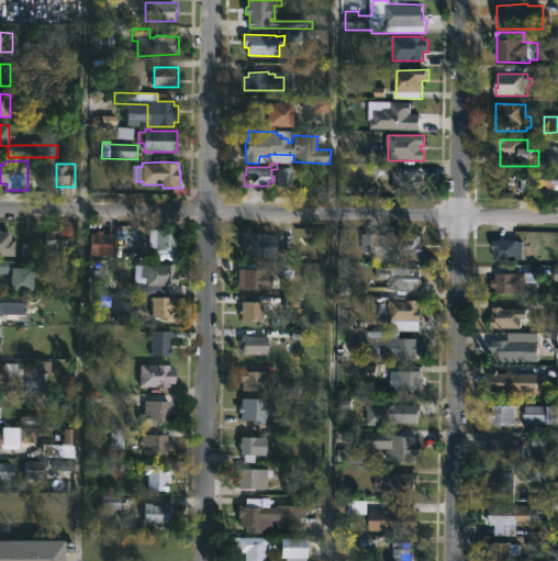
[(388,171),(388,172),(420,172),(420,177),(424,177),(424,191),(421,191),(421,188),(420,188),(420,193),(393,192),(393,181),(371,180),(371,166),(388,166),(388,171)]
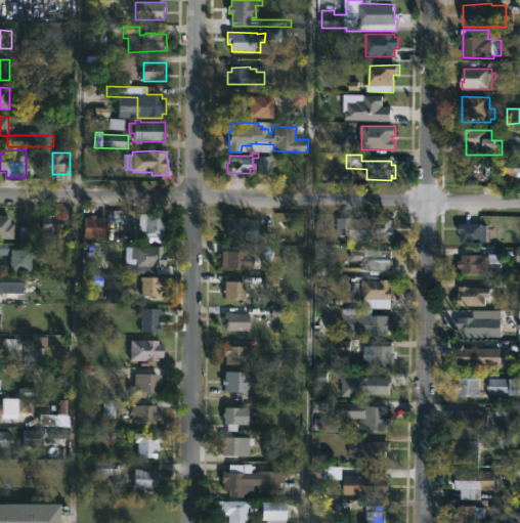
[(263,176),(277,176),(277,159),(263,159),(263,176)]
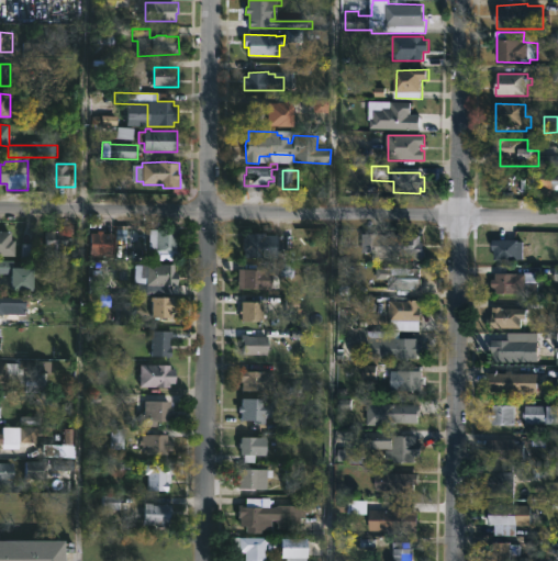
[(557,190),(544,190),(545,170),(557,170),(557,190)]
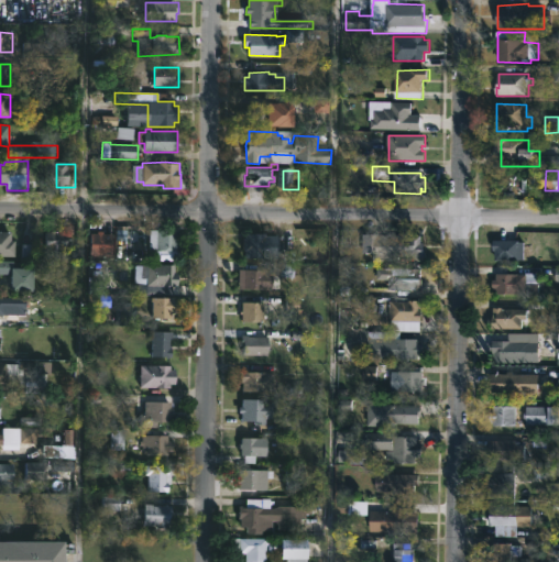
[(179,230),(178,252),(156,251),(156,242),(150,242),(150,231),(157,231),(157,229),(179,230)]
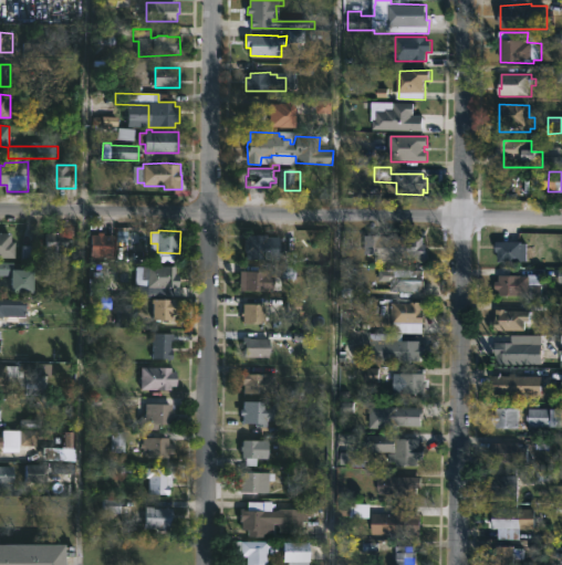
[(58,232),(68,233),(68,260),(48,260),(47,233),(58,232)]
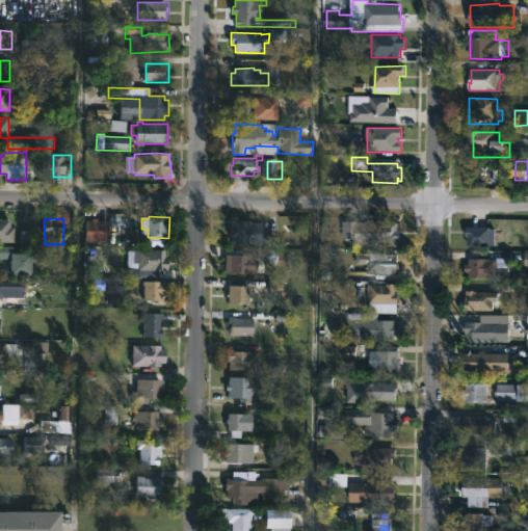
[(0,219),(10,219),(10,228),(15,228),(15,237),(16,237),(15,243),(0,242),(0,219)]
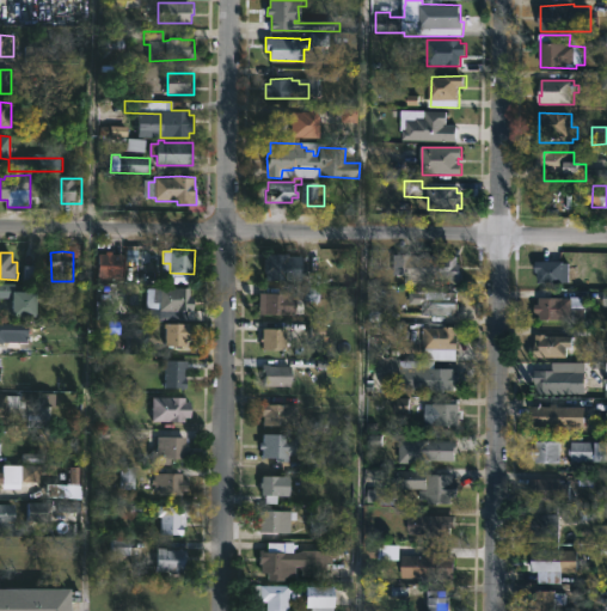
[(127,280),(98,279),(98,255),(106,255),(106,252),(128,255),(127,280)]
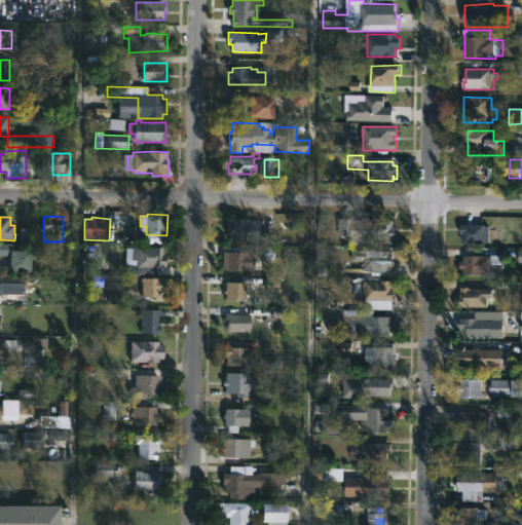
[(265,221),(264,241),(255,241),(255,233),(249,233),(249,242),(229,241),(229,234),(227,234),(228,223),(230,223),(230,219),(265,221)]
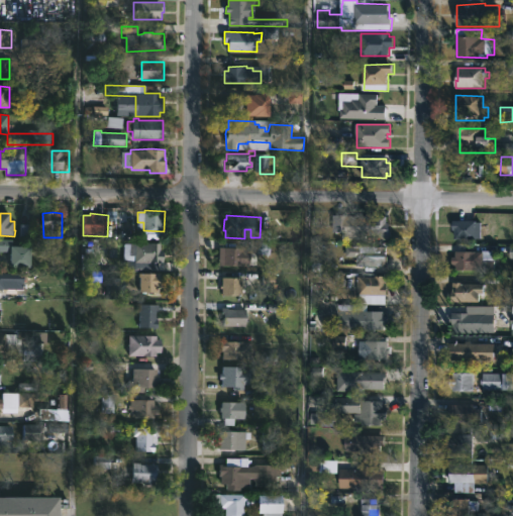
[(390,227),(389,235),(367,236),(367,239),(358,239),(357,243),(353,243),(353,240),(343,239),(343,234),(333,233),(333,215),(388,217),(388,224),(390,224),(390,227)]
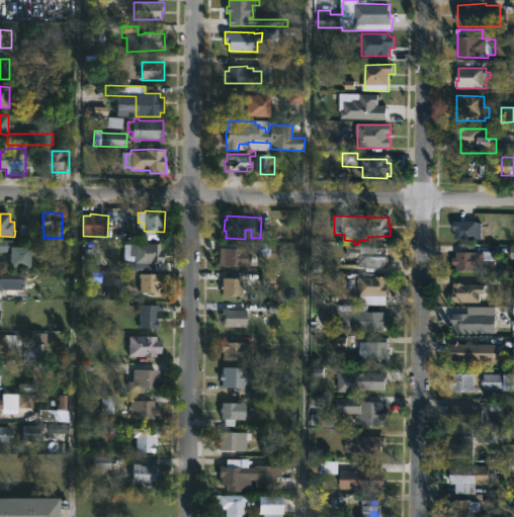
[(479,222),(479,223),(483,223),(483,240),(456,240),(454,222),(479,222)]
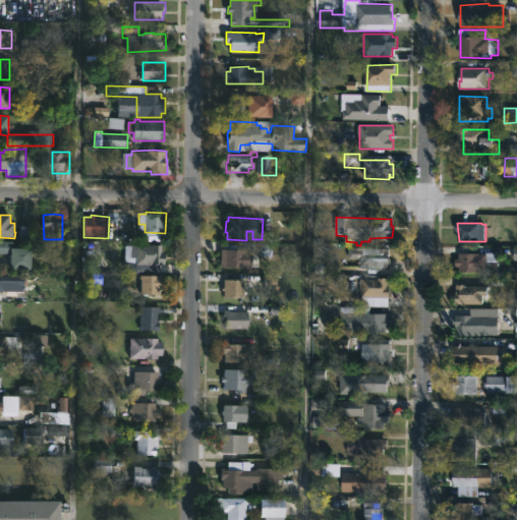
[(0,241),(13,242),(13,248),(30,248),(29,270),(9,269),(9,254),(0,254),(0,241)]
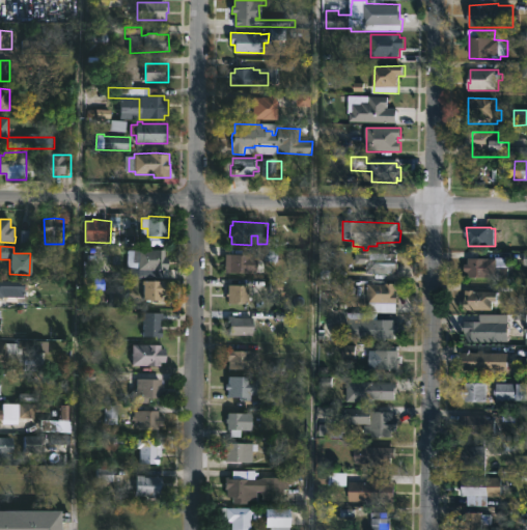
[(166,250),(166,254),(167,254),(166,271),(139,270),(139,260),(135,260),(135,253),(143,253),(143,250),(166,250)]
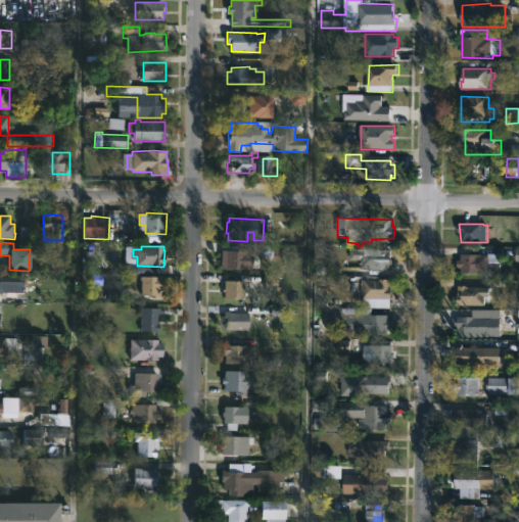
[(391,270),(362,270),(362,249),(391,249),(391,270)]
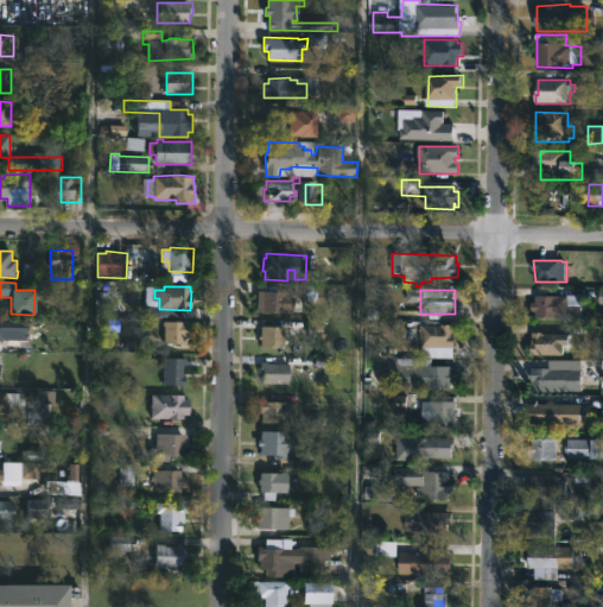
[(294,295),(293,314),(262,313),(262,307),(259,305),(259,301),(262,301),(262,291),(286,292),(286,295),(294,295)]
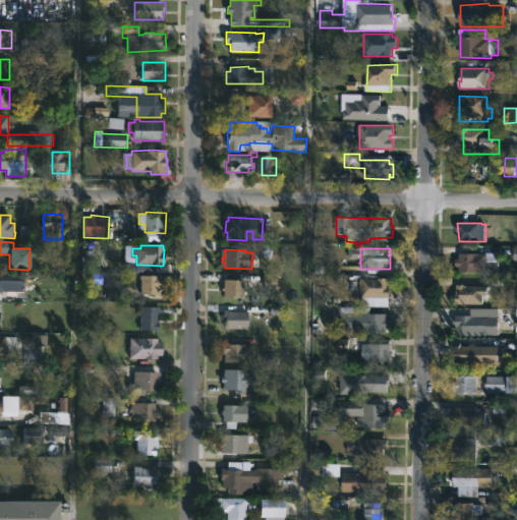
[(489,254),(487,275),(460,274),(460,267),(456,267),(456,261),(460,261),(460,253),(489,254)]
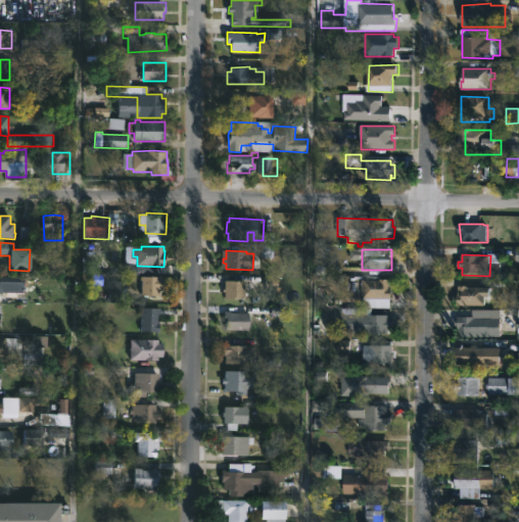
[(8,275),(8,277),(24,277),(24,294),(0,293),(0,276),(2,277),(2,275),(8,275)]
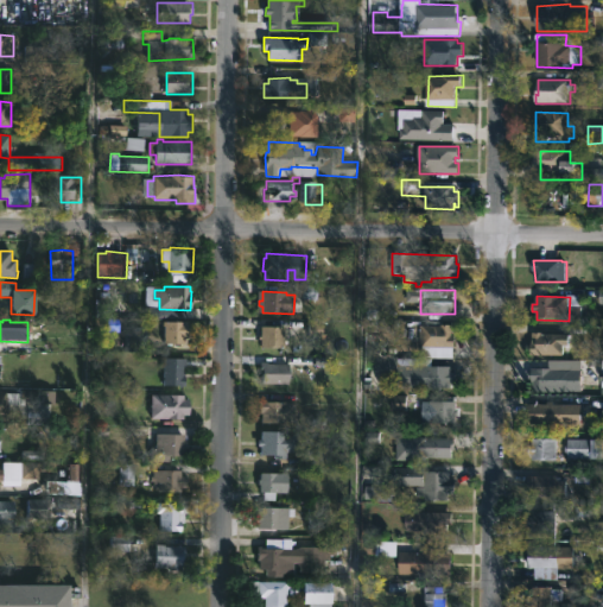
[(188,322),(188,340),(185,340),(185,345),(166,345),(166,327),(164,327),(165,322),(188,322)]
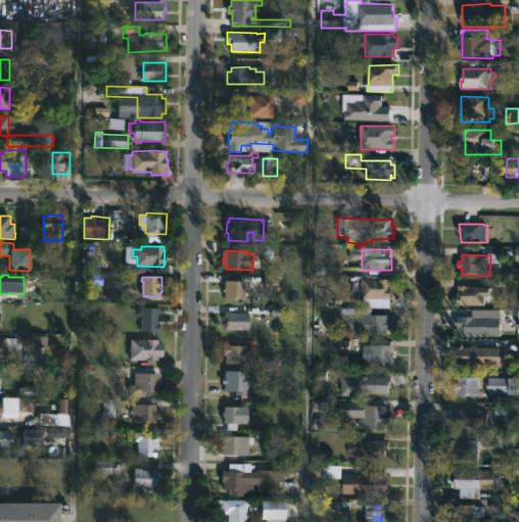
[(390,280),(390,289),(392,289),(392,298),(373,299),(373,298),(365,298),(365,296),(363,296),(364,280),(390,280)]
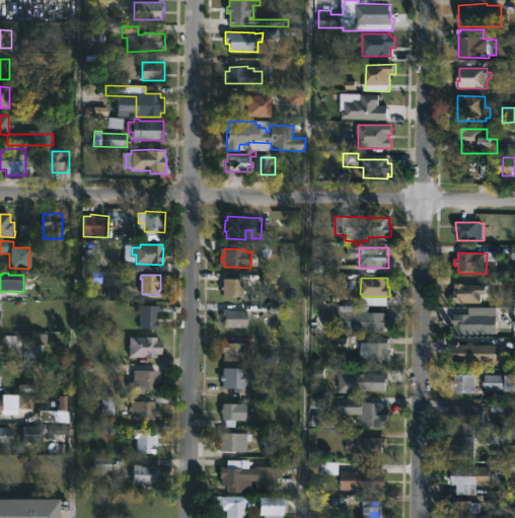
[(244,297),(224,297),(224,279),(244,279),(244,297)]
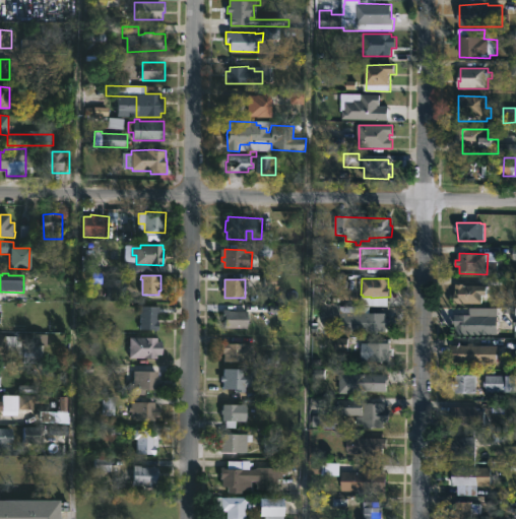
[(466,284),(466,285),(488,286),(488,296),(484,296),(484,305),(456,304),(456,284),(466,284)]
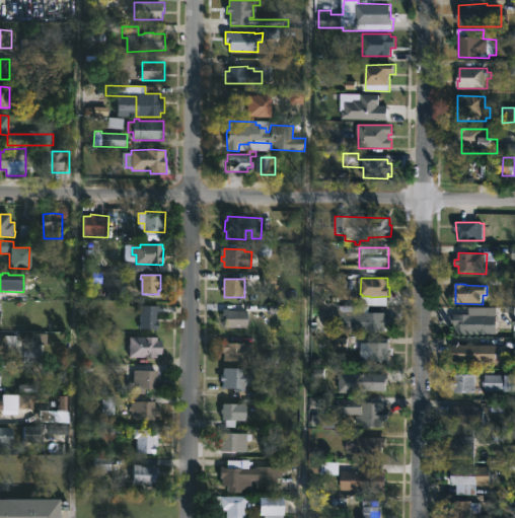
[(341,305),(341,313),(358,313),(358,306),(371,306),(371,312),(386,313),(386,318),(390,318),(390,327),(386,327),(386,331),(325,329),(326,305),(341,305)]
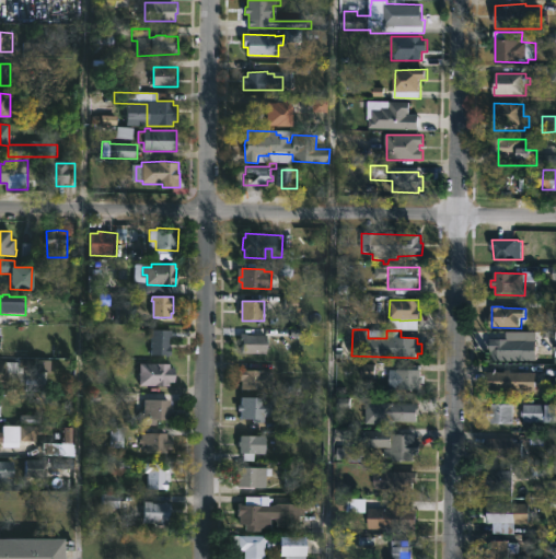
[(170,340),(169,344),(172,344),(172,356),(147,356),(147,349),(149,349),(149,330),(172,330),(172,338),(170,340)]
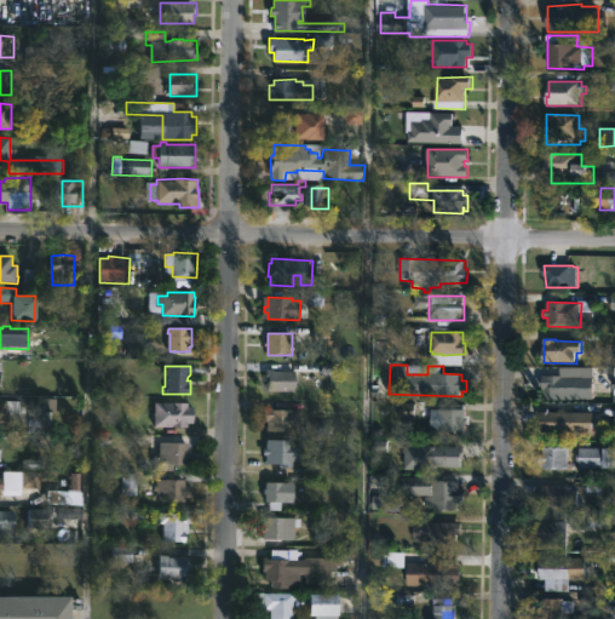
[(595,368),(595,399),(546,399),(546,390),(542,390),(542,377),(561,377),(561,368),(595,368)]
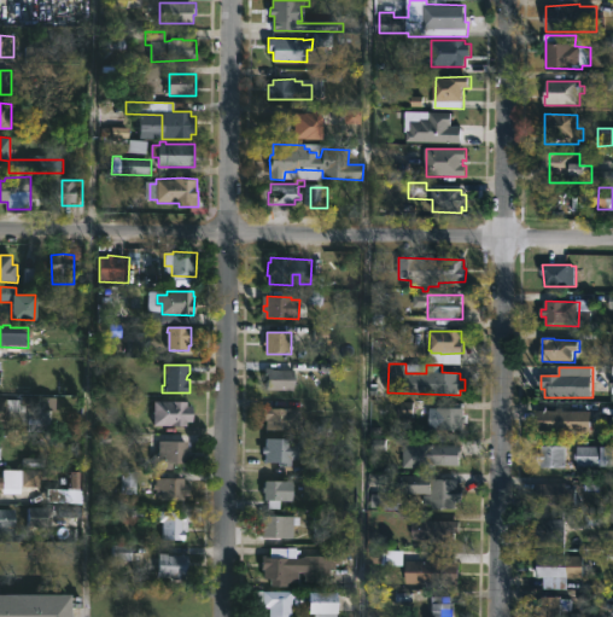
[(274,370),(295,371),(295,391),(267,391),(267,368),(274,370)]
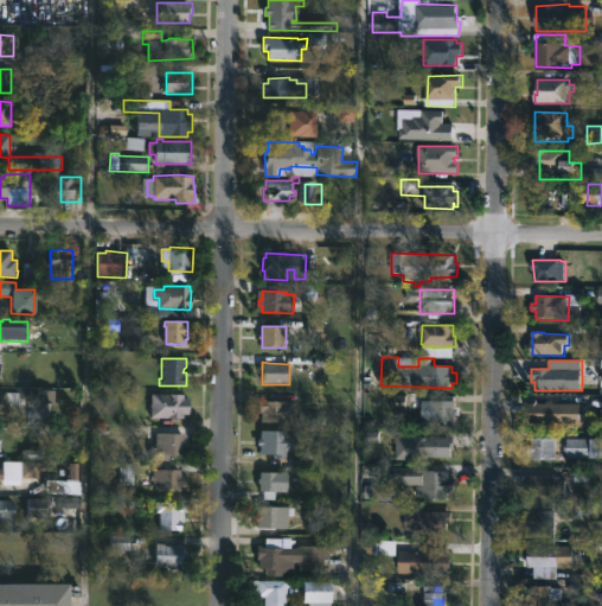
[(32,390),(32,406),(10,404),(8,421),(0,420),(0,391),(21,393),(21,390),(32,390)]
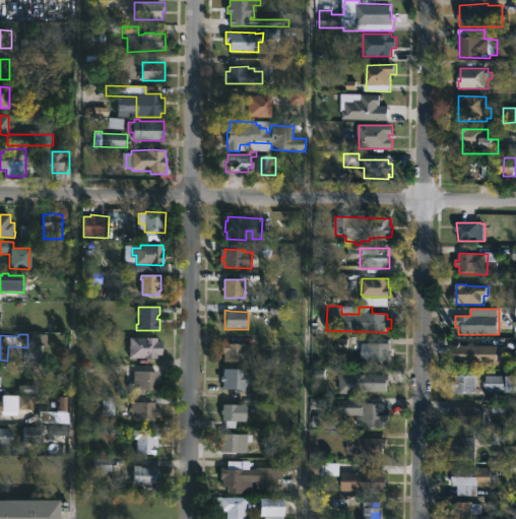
[(163,349),(163,355),(157,355),(157,359),(130,358),(130,338),(157,338),(157,341),(163,342),(163,349)]
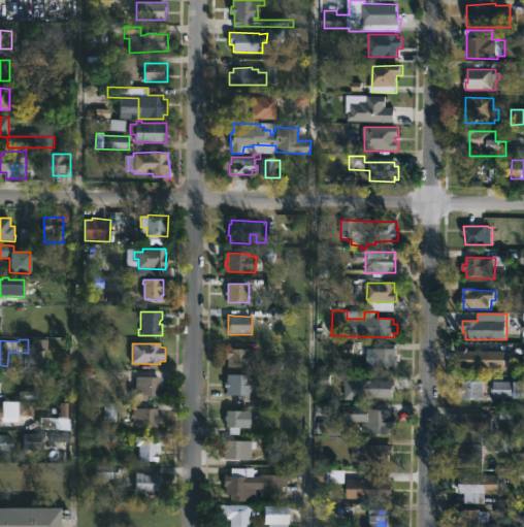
[(259,349),(259,370),(255,370),(255,367),(229,367),(229,359),(226,359),(226,349),(259,349)]
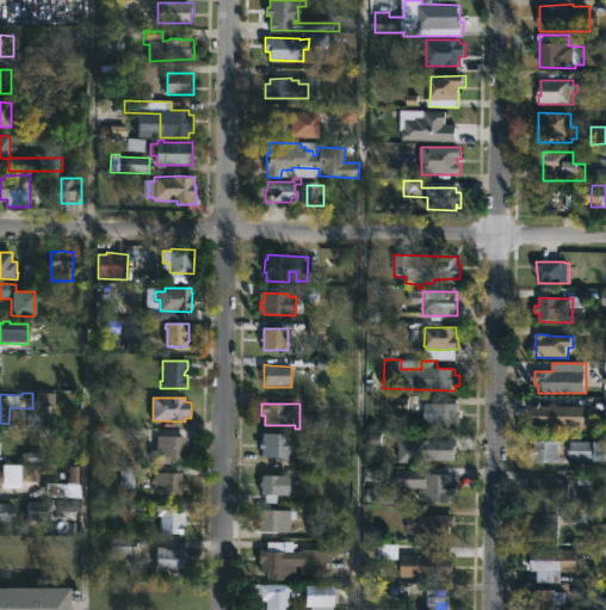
[(459,405),(462,419),(459,419),(459,426),(426,426),(426,404),(459,404),(459,405)]
